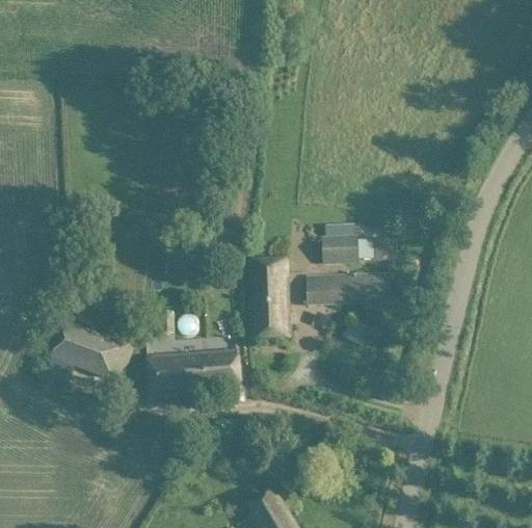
[(358,260),(358,257),(383,256),(382,237),(357,238),(357,233),(354,233),(354,222),(344,222),(344,234),(323,234),(323,262),(358,260)]
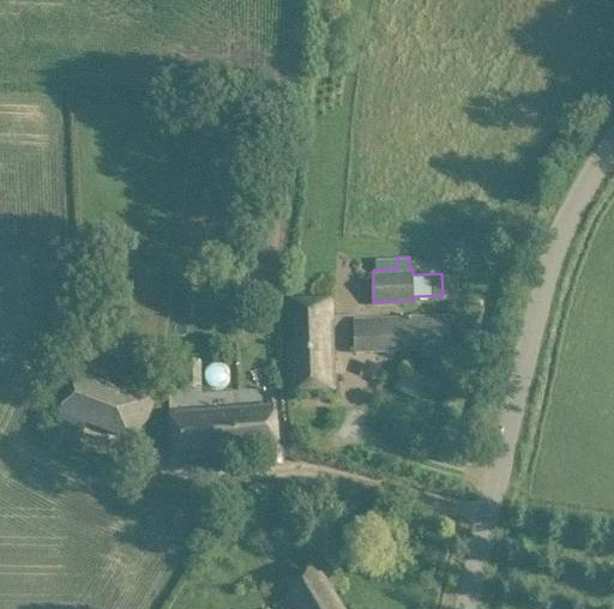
[(335,387),(331,295),(289,297),(288,389),(335,387)]
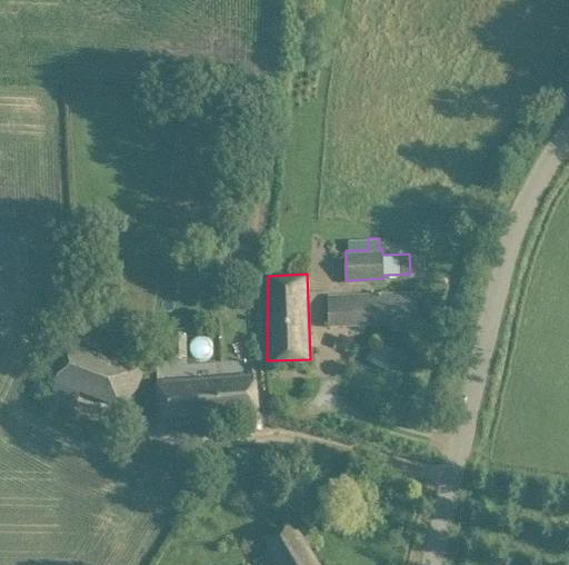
[(328,296),(329,323),(419,319),(418,293),(328,296)]
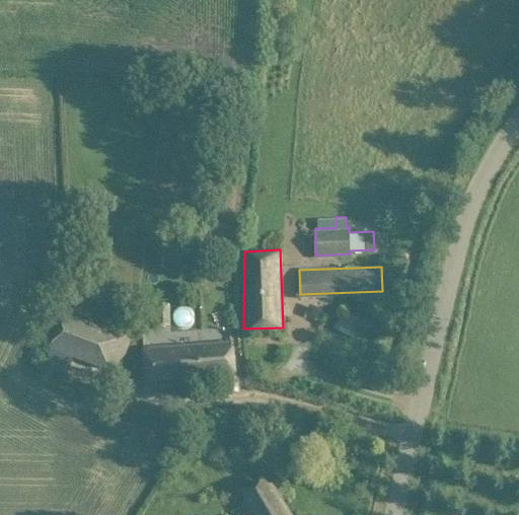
[(116,301),(126,301),(126,292),(117,292),(116,301)]
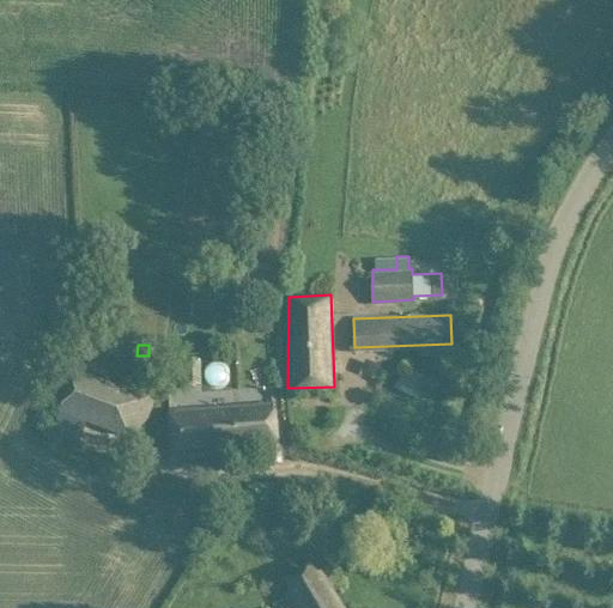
[(186,359),(186,383),(201,383),(201,359),(186,359)]
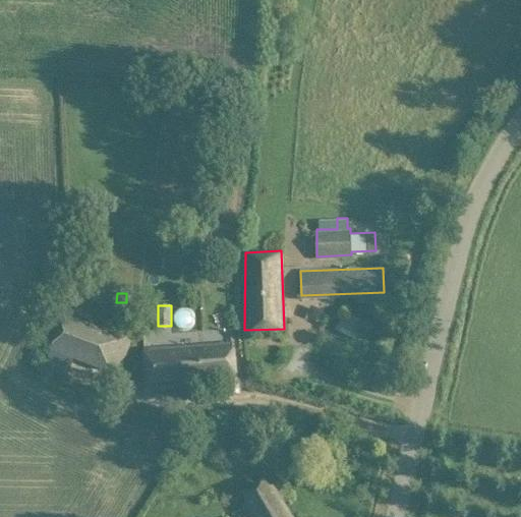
[(51,347),(103,368),(105,362),(121,367),(130,338),(66,311),(51,347)]
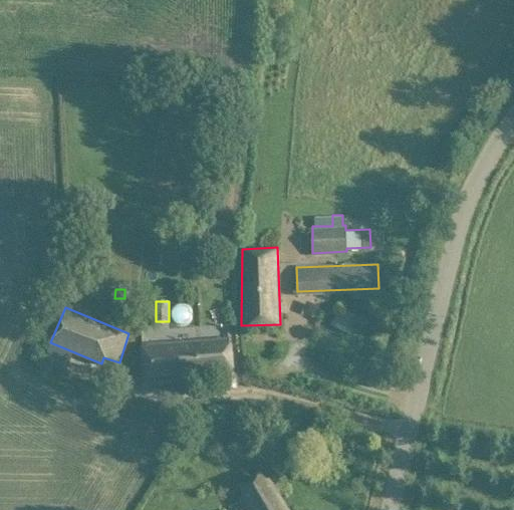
[(142,343),(146,380),(213,372),(233,370),(230,336),(210,338),(142,343)]
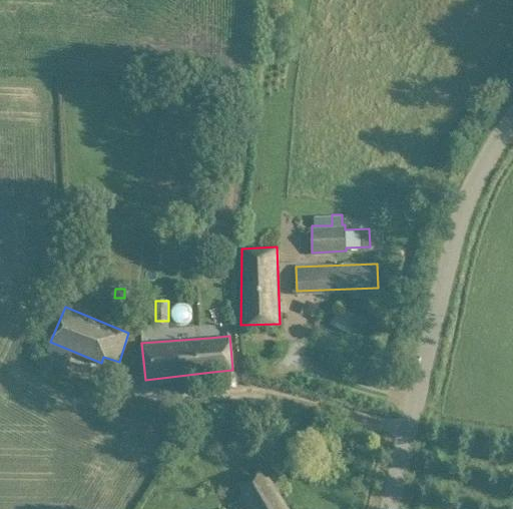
[(238,495),(246,508),(289,508),(269,476),(238,495)]
